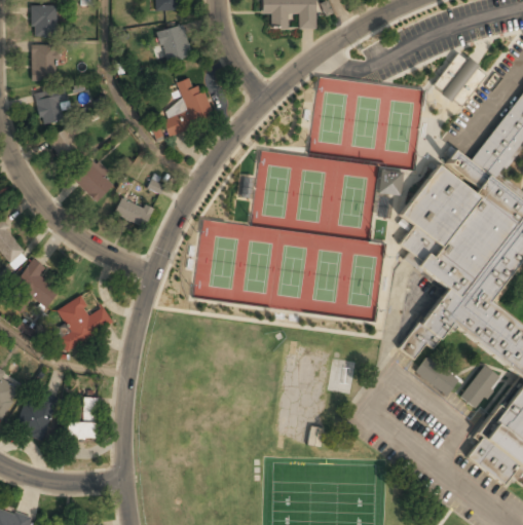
[(157,0),(157,11),(180,11),(180,0),(157,0)]
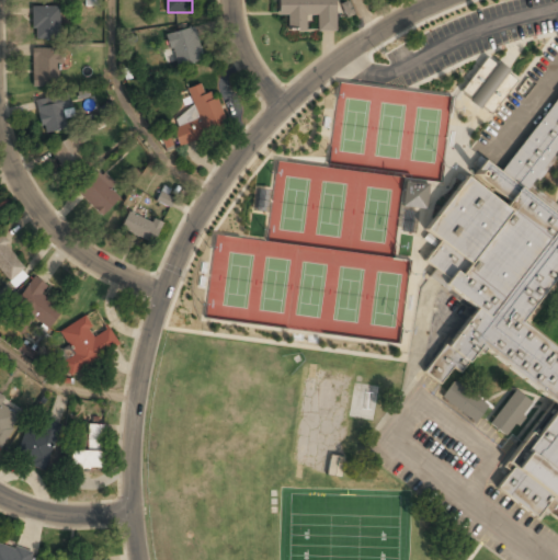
[(281,0),(281,15),(291,15),(291,31),(309,31),(309,16),(319,18),(319,31),(338,31),(338,0),(281,0)]
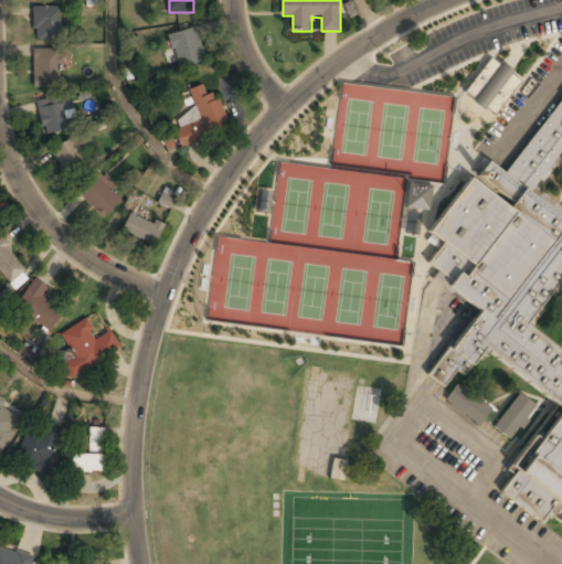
[(63,6),(35,6),(35,39),(63,39),(63,6)]
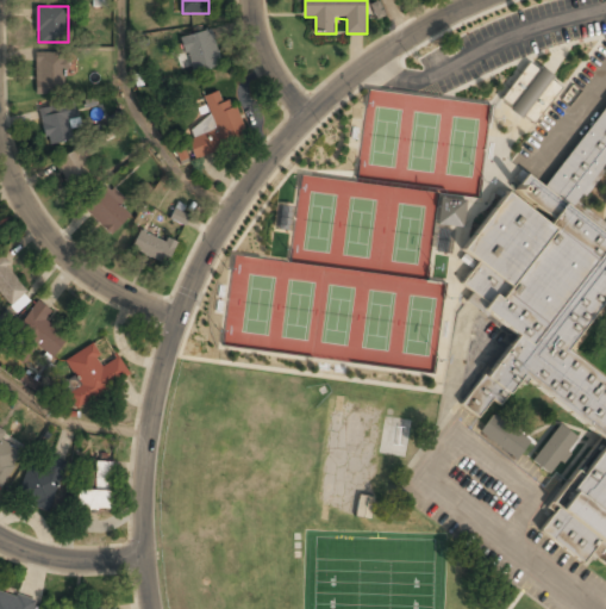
[(191,73),(223,66),(214,30),(182,37),(191,73)]
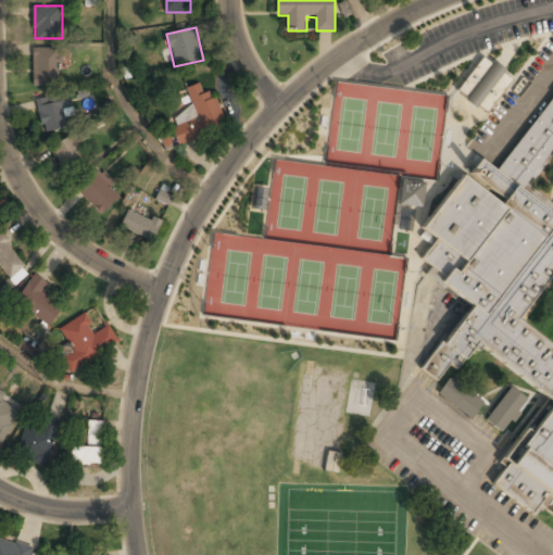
[(34,48),(34,85),(60,85),(60,63),(66,63),(66,47),(34,48)]
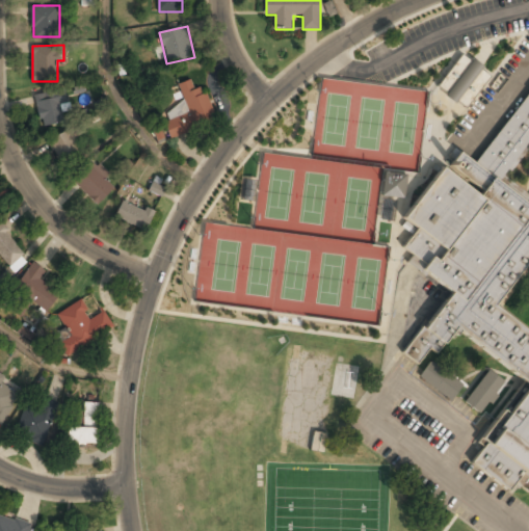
[(466,108),(493,74),(465,52),(440,84),(448,91),(446,93),(466,108)]
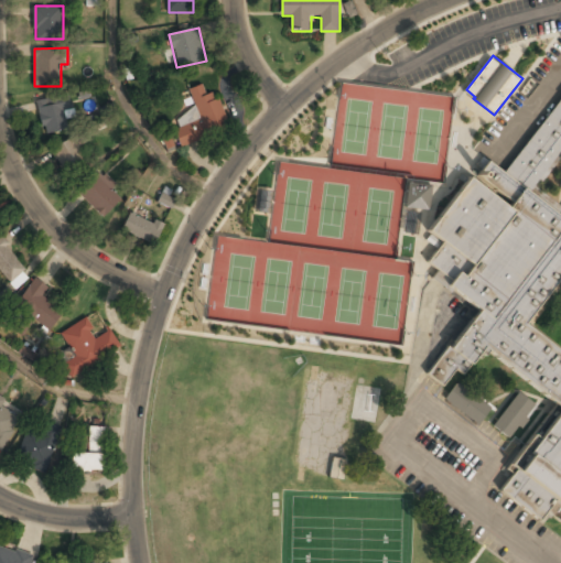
[(179,117),(182,127),(175,130),(183,147),(230,126),(215,90),(209,94),(205,84),(190,90),(198,108),(179,117)]
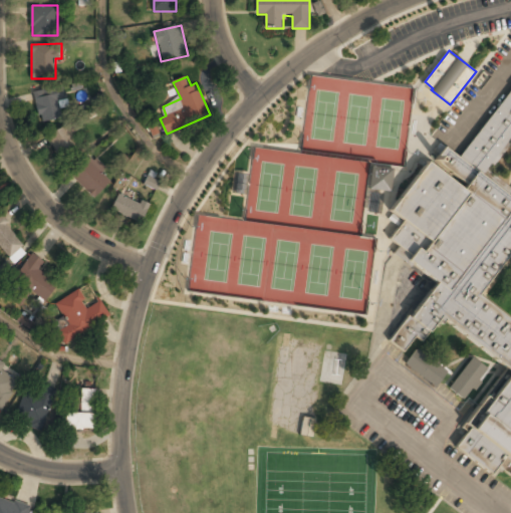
[(34,91),(41,122),(66,116),(60,86),(34,91)]
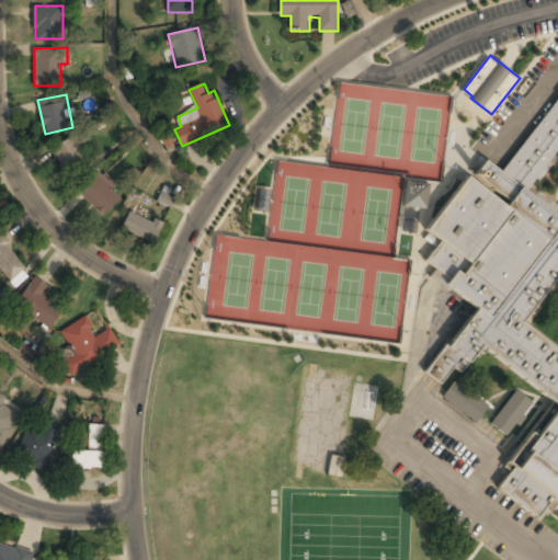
[(454,365),(441,381),(423,369),(444,343),(446,344),(476,307),(443,283),(448,276),(425,259),(440,241),(426,231),(482,159),(501,173),(557,99),(557,518),(544,509),(536,518),(494,486),(557,406),(485,350),(466,374),(454,365)]
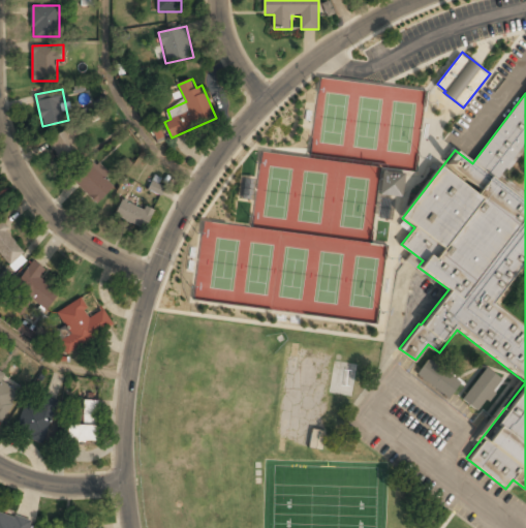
[(49,140),(64,171),(90,157),(74,127),(49,140)]
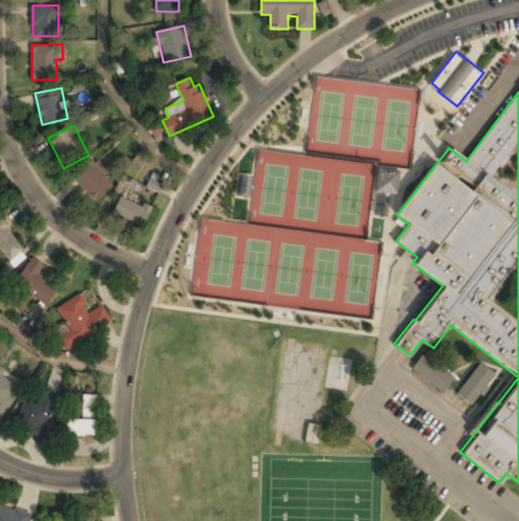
[(74,178),(96,201),(116,180),(95,158),(74,178)]
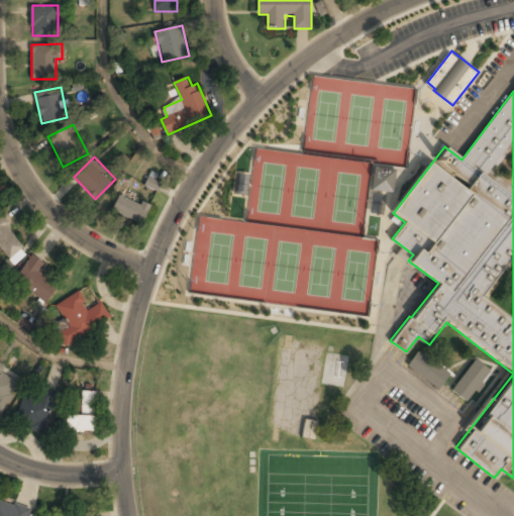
[(373,189),(394,192),(397,167),(376,164),(373,189)]
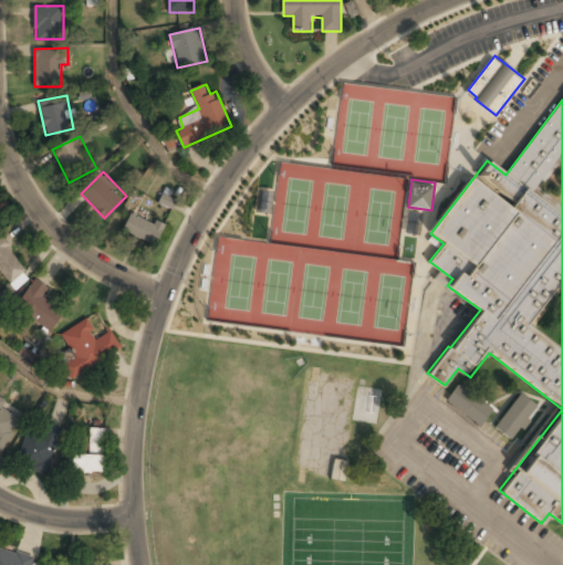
[(166,228),(133,211),(123,231),(156,248),(166,228)]
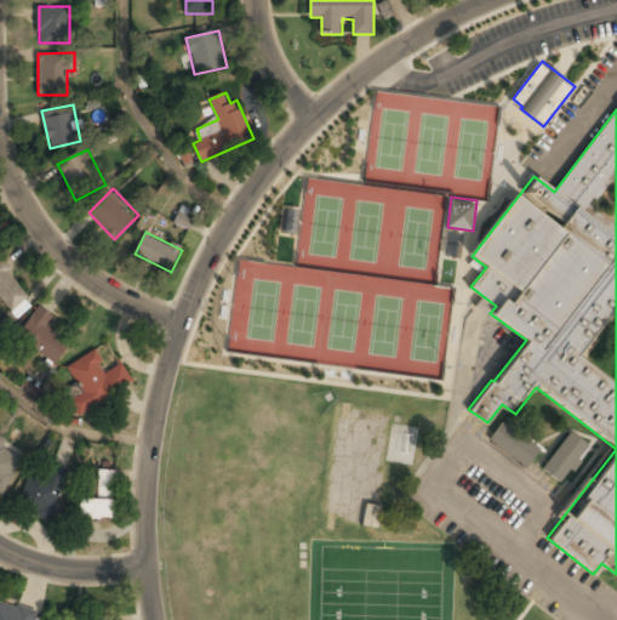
[(0,299),(11,313),(32,296),(4,262),(0,265),(0,299)]
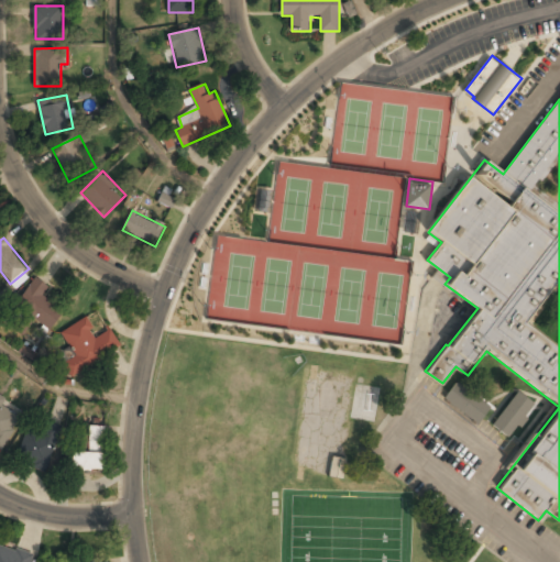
[(51,330),(64,311),(43,297),(50,288),(35,278),(14,308),(21,312),(12,326),(23,333),(34,318),(51,330)]
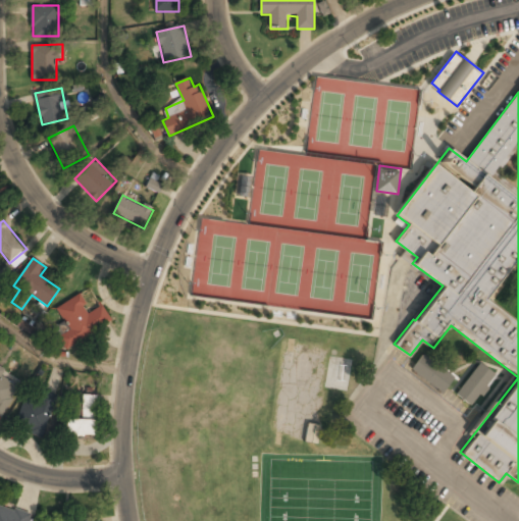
[(113,321),(103,304),(91,311),(81,294),(57,308),(66,322),(55,329),(66,350),(113,321)]
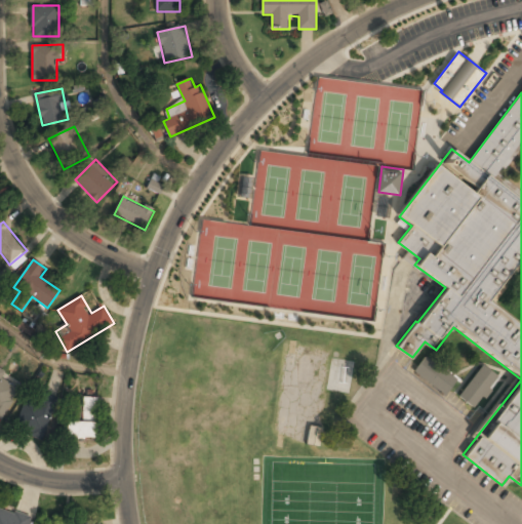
[(448,393),(458,375),(425,356),(414,374),(448,393)]
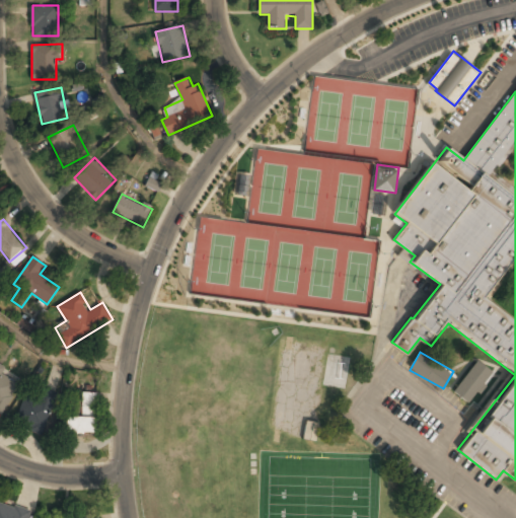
[(454,390),(469,404),(495,375),(481,362),(454,390)]
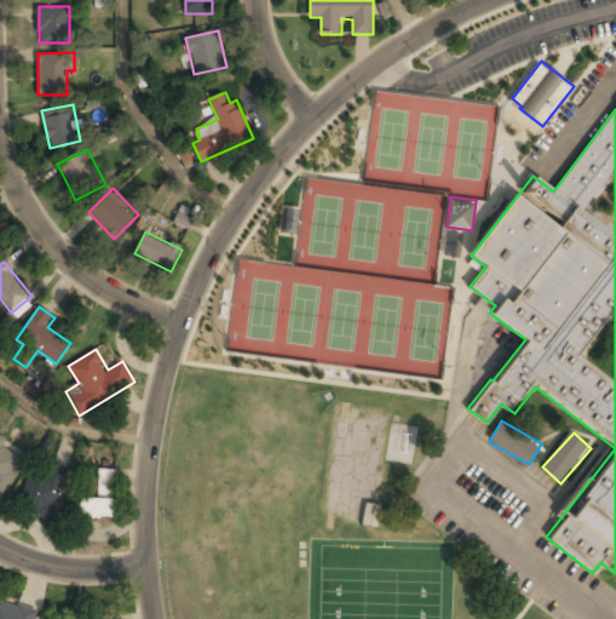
[(28,451),(0,436),(0,488),(7,492),(28,451)]
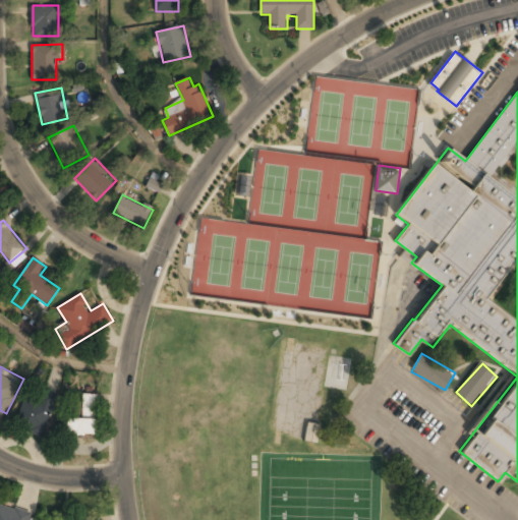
[(97,394),(82,394),(82,418),(66,418),(66,437),(97,437),(97,394)]
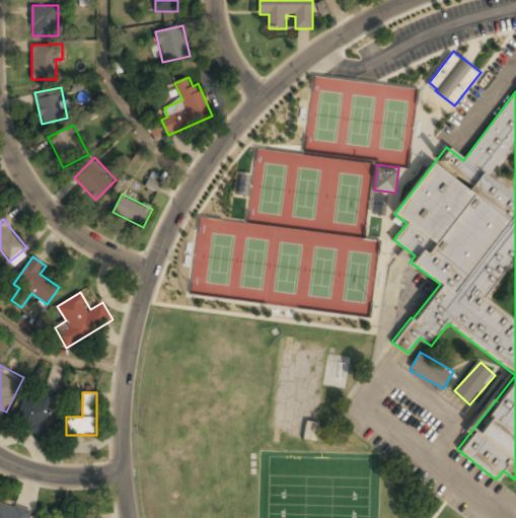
[(44,433),(53,402),(24,394),(15,425),(44,433)]
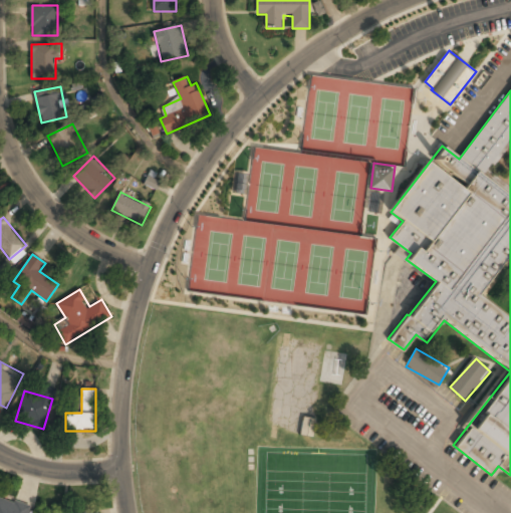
[(301,435),(313,436),(315,419),(303,418),(301,435)]
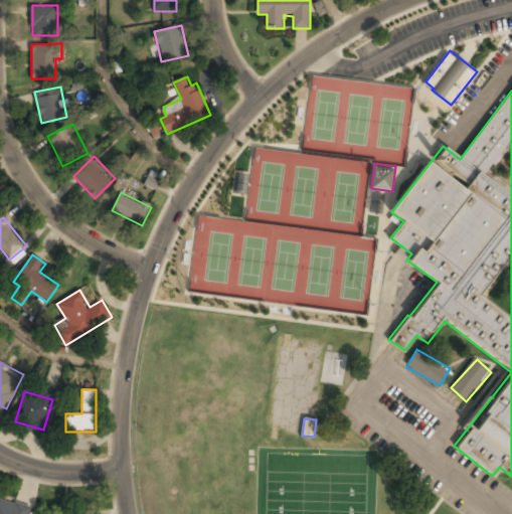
[(0,498),(0,513),(29,513),(31,508),(0,498)]
